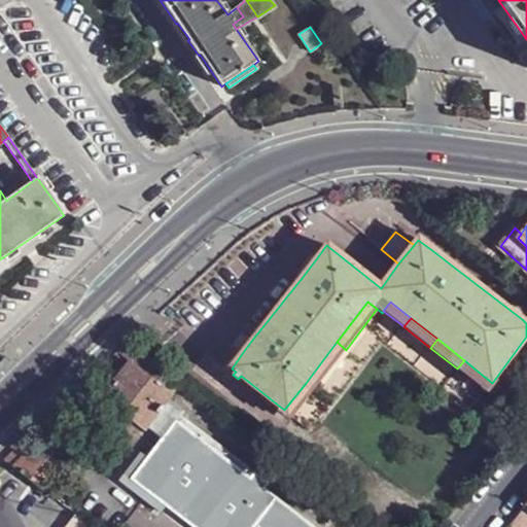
[(180,382),(129,341),(118,351),(132,362),(171,394),(180,382)]
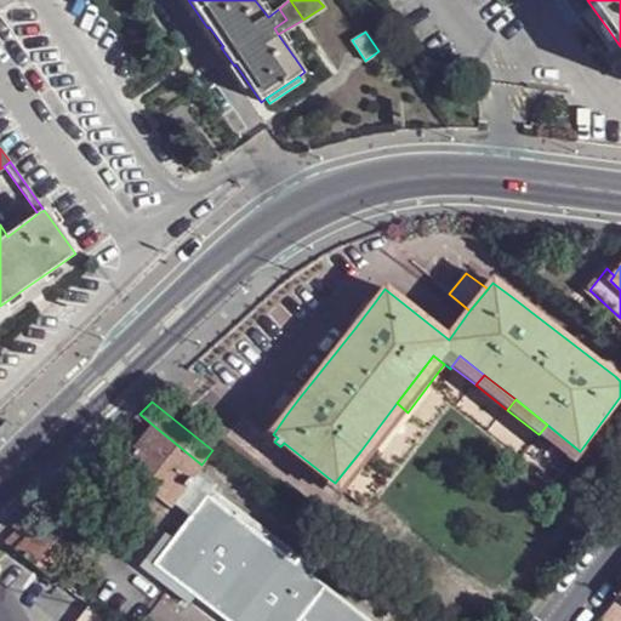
[(397,403),(360,451),(371,459),(408,412),(397,403)]
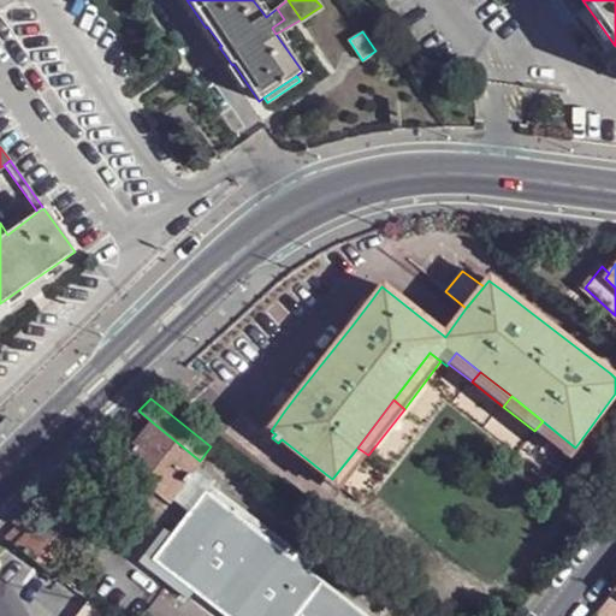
[(575,448),(543,421),(534,431),(568,457),(575,448)]
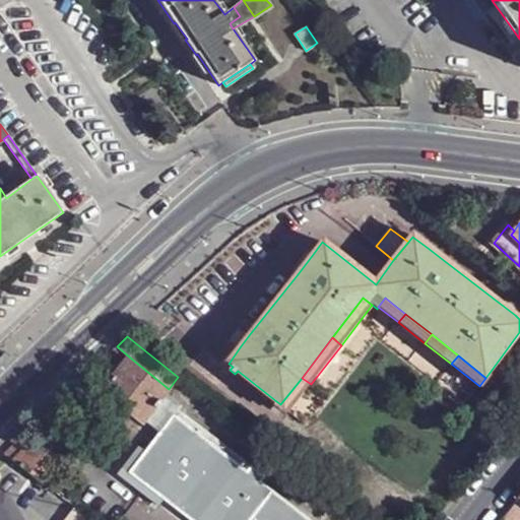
[(104,391),(142,421),(165,393),(169,389),(130,358),(104,391)]
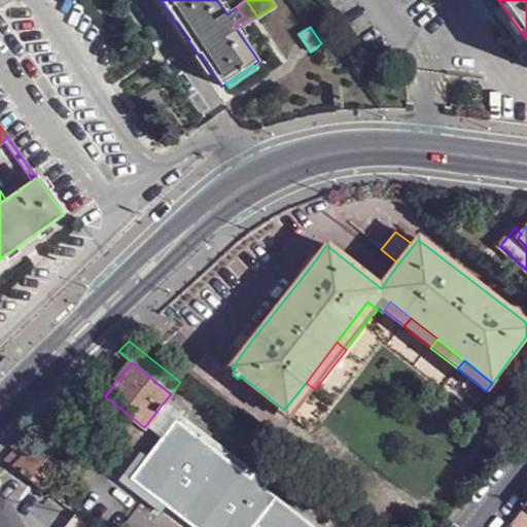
[(108,382),(96,372),(86,382),(100,392),(108,382)]
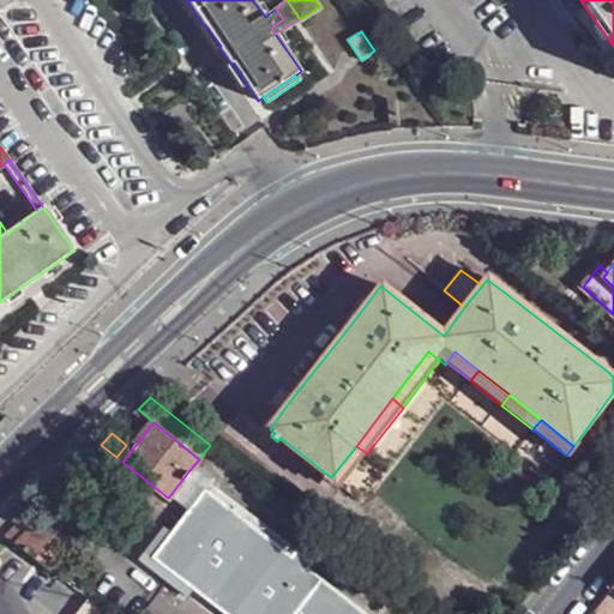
[(573,446),(566,456),(571,458),(582,444),(577,441),(573,446)]
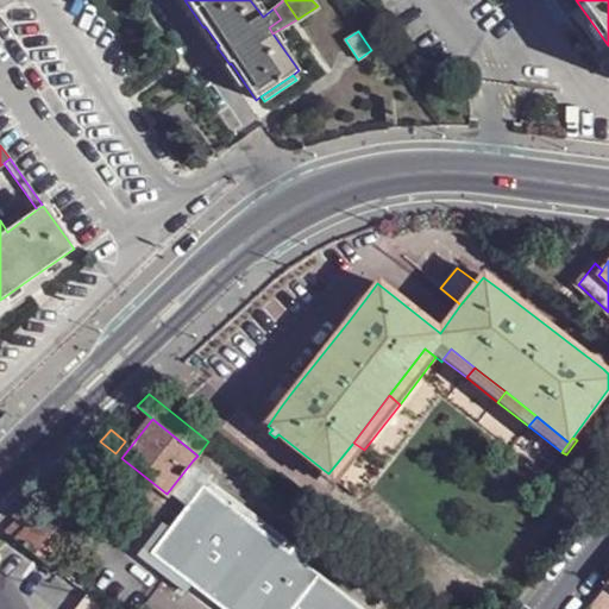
[(364,450),(353,443),(328,473),(339,482),(364,450)]
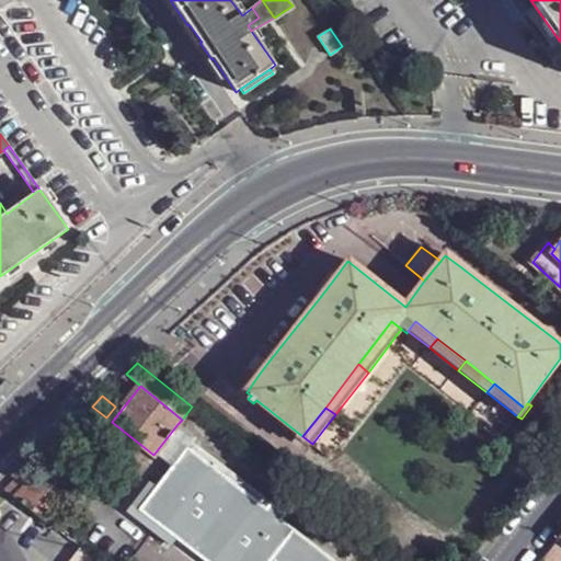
[(171,469),(192,442),(199,447),(203,444),(178,424),(153,455),(171,469)]
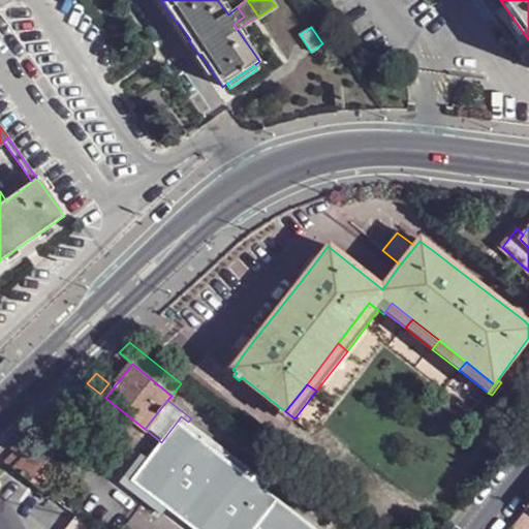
[(291,423),(294,418),(285,411),(281,408),(278,411),(291,423)]
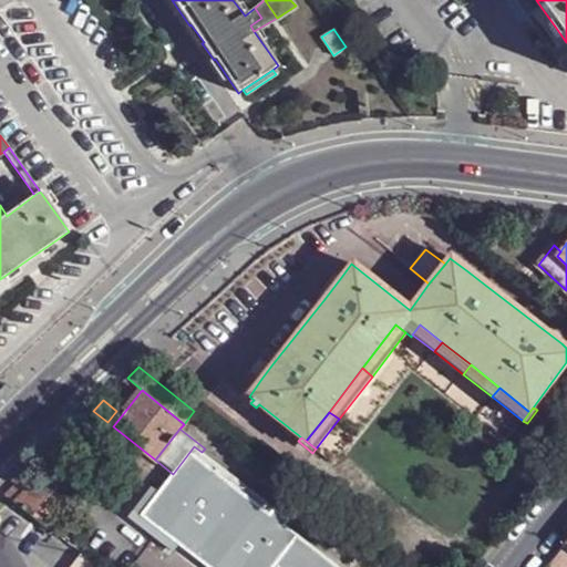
[(205,566),(338,566),(285,526),(289,519),(202,452),(194,446),(173,474),(157,493),(140,516),(160,532),(205,566)]
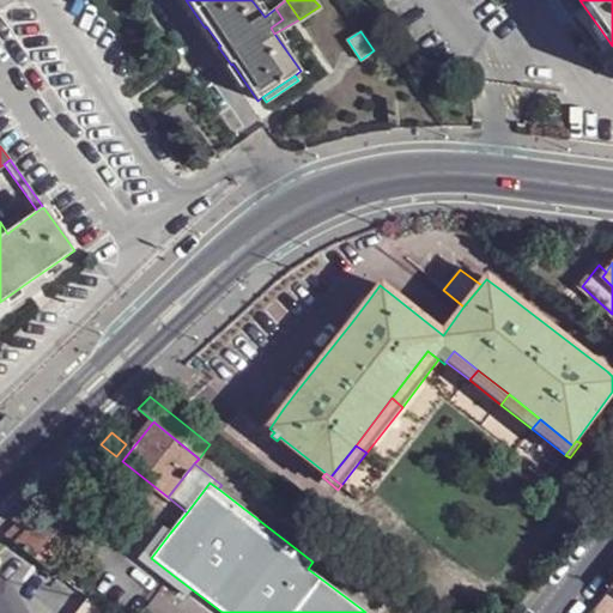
[(29,532),(20,521),(6,535),(16,544),(29,532)]
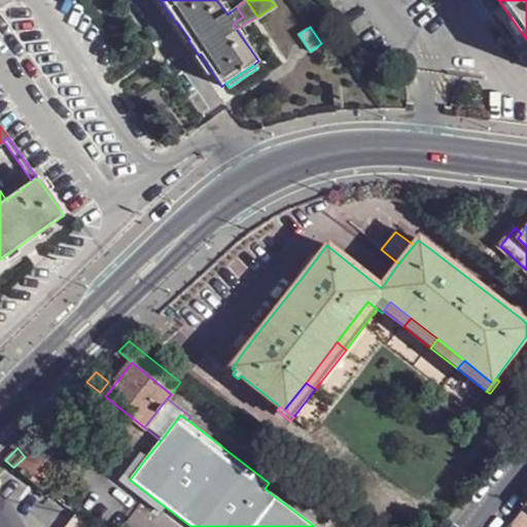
[(45,492),(58,476),(60,475),(30,452),(25,457),(13,467),(45,492)]
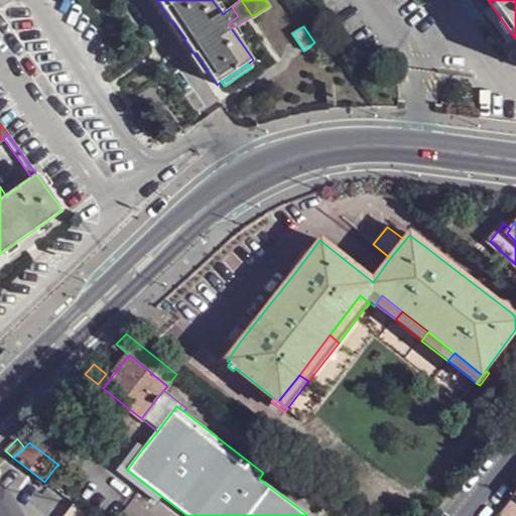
[(118,472),(127,470),(143,448),(138,444),(118,472)]
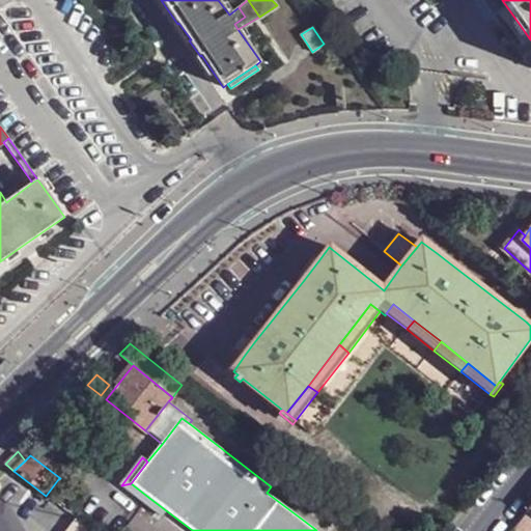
[(81,497),(58,479),(46,496),(68,513),(81,497)]
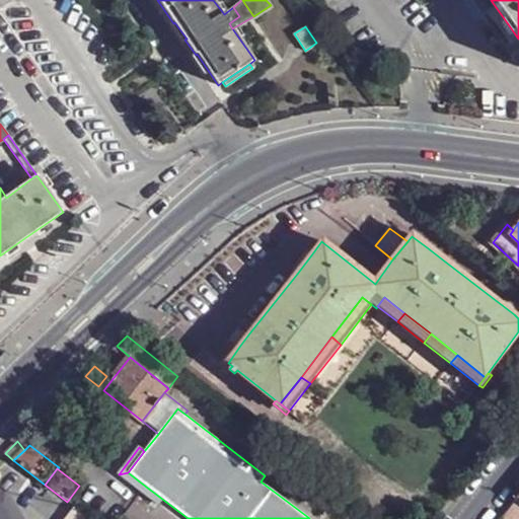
[(128,472),(119,474),(141,492),(146,487),(128,472)]
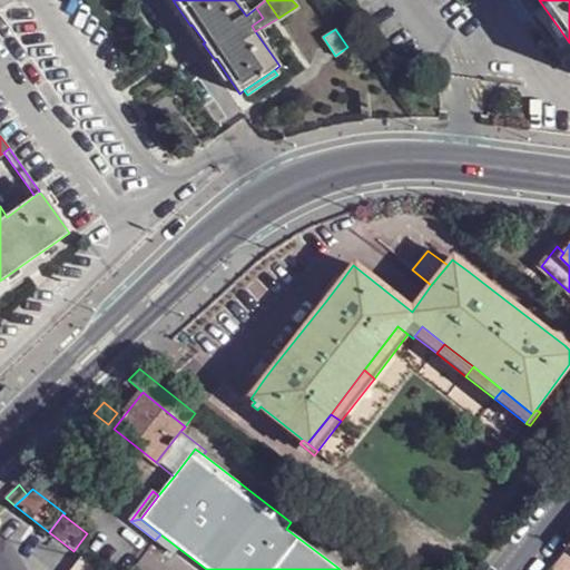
[(569,569),(569,547),(551,569),(550,569),(569,569)]
